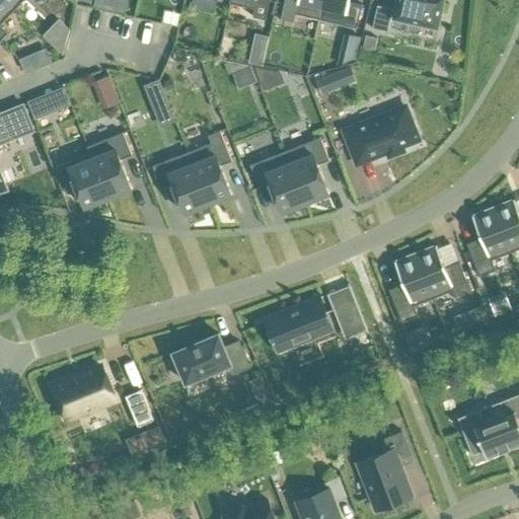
[(14,10),(3,0),(0,0),(0,41),(8,32),(0,24),(14,10)]
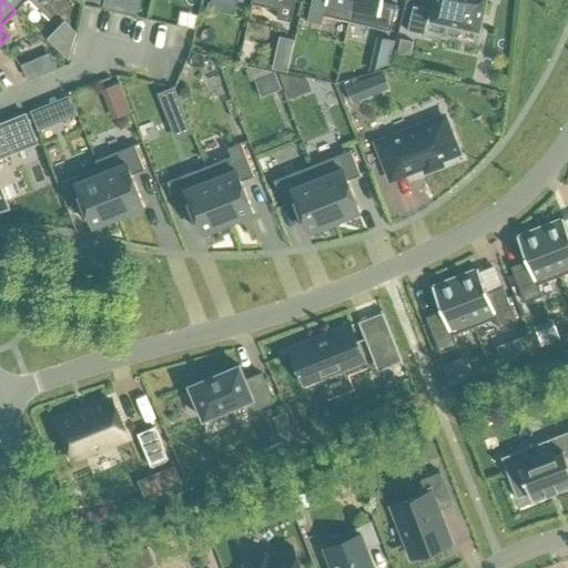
[(3,0),(16,11),(26,0),(38,0),(41,2),(42,0),(3,0)]
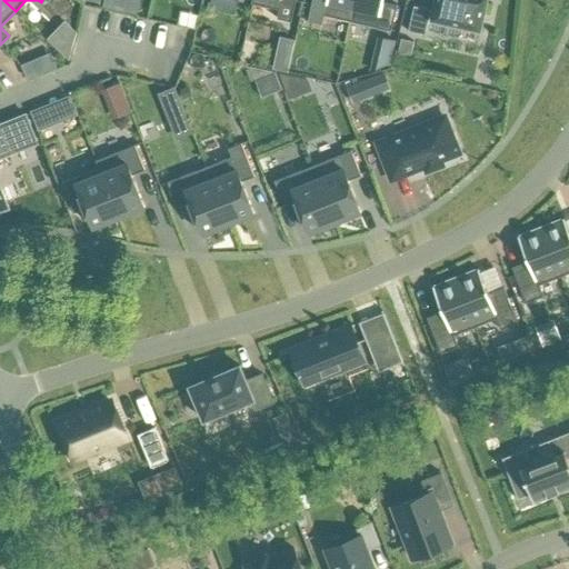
[(113,9),(115,0),(103,0),(102,7),(113,9)]
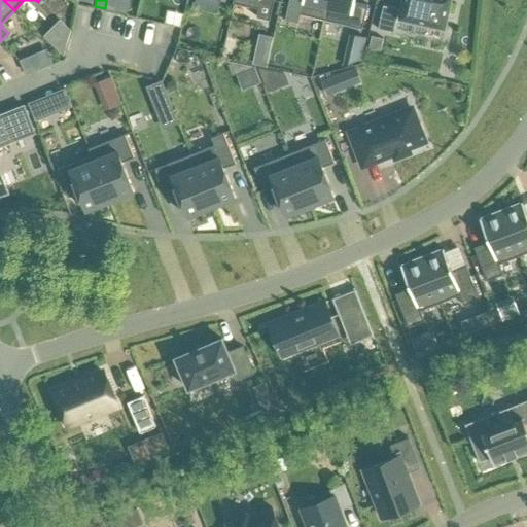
[(234,0),(234,3),(258,9),(256,16),(270,20),(274,0),(234,0)]
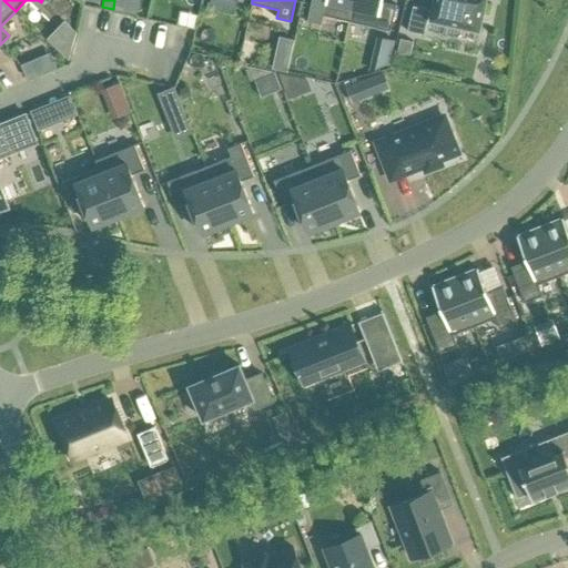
[(312,0),(307,21),(322,23),(323,14),(350,21),(354,0),(312,0)]
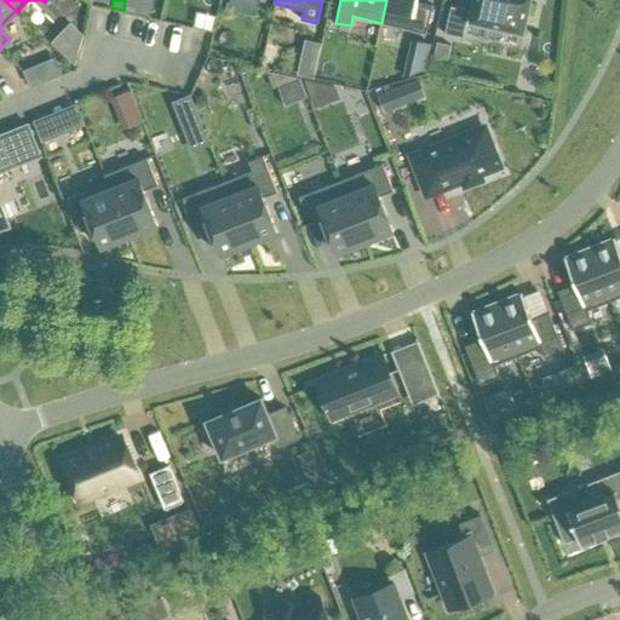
[(417,0),(386,0),(382,23),(426,33),(432,5),(418,1),(417,0)]
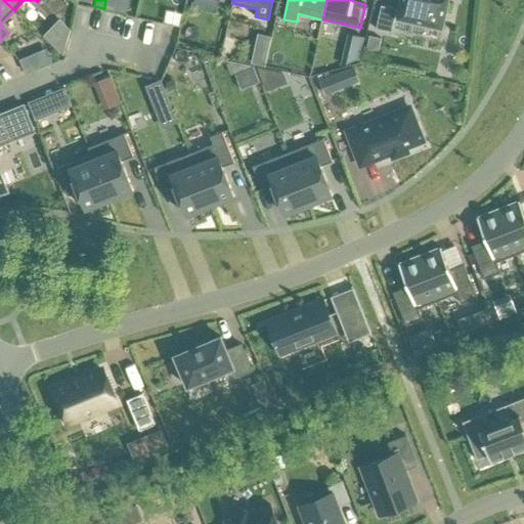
[(398,0),(397,8),(381,5),(376,29),(393,33),(396,18),(443,29),(449,0),(398,0)]
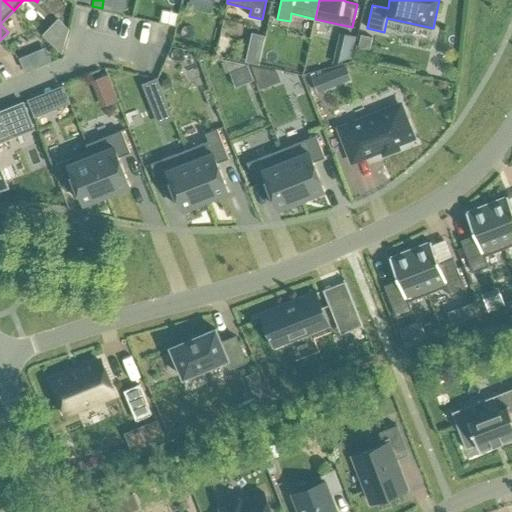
[(69,29),(58,19),(50,27),(65,42),(69,29)]
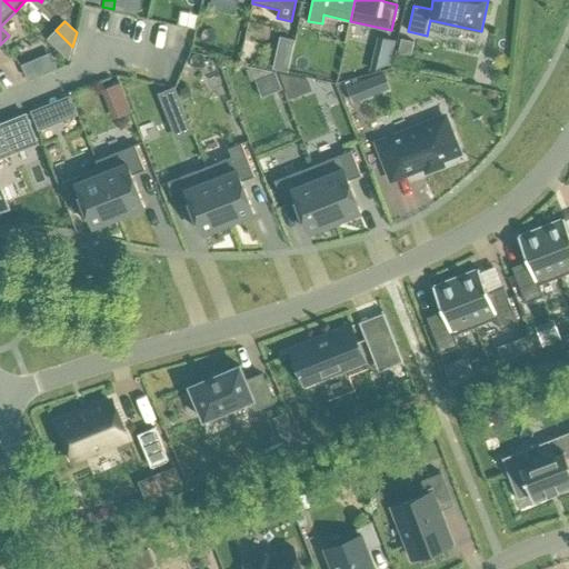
[(392,51),(395,40),(378,37),(376,48),(392,51)]
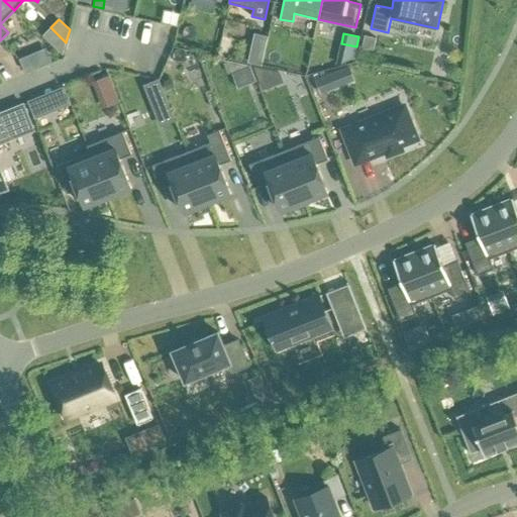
[(374,49),(377,37),(365,34),(362,46),(374,49)]
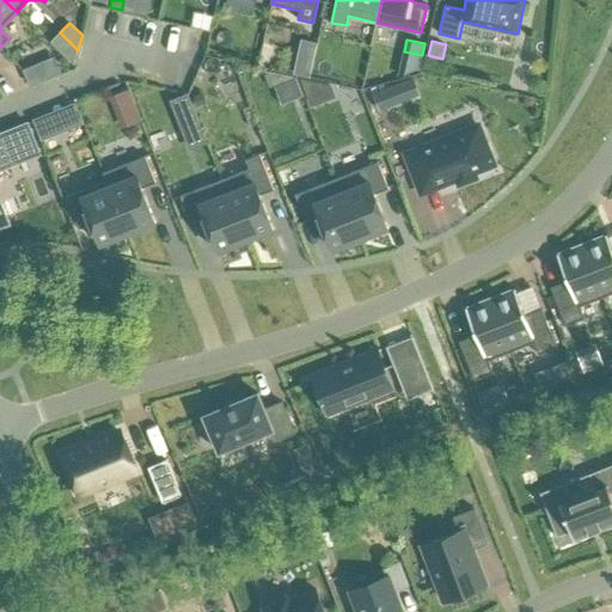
[(314,56),(317,46),(301,42),(299,53),(314,56)]
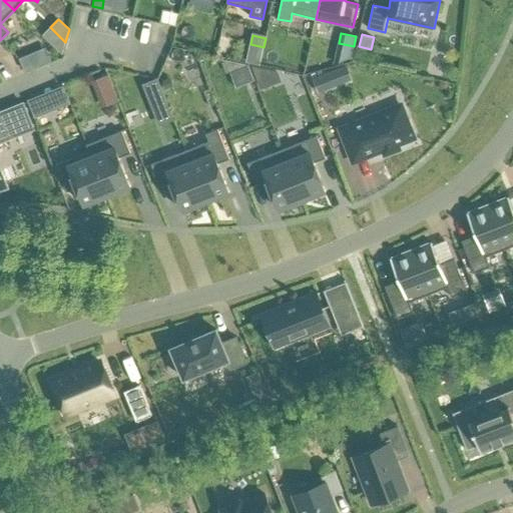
[(24,71),(51,60),(46,47),(19,58),(24,71)]
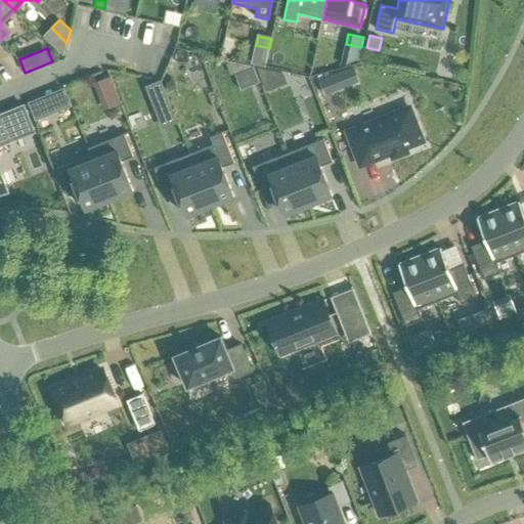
[(253,66),(230,60),(235,73),(253,67),(253,66)]
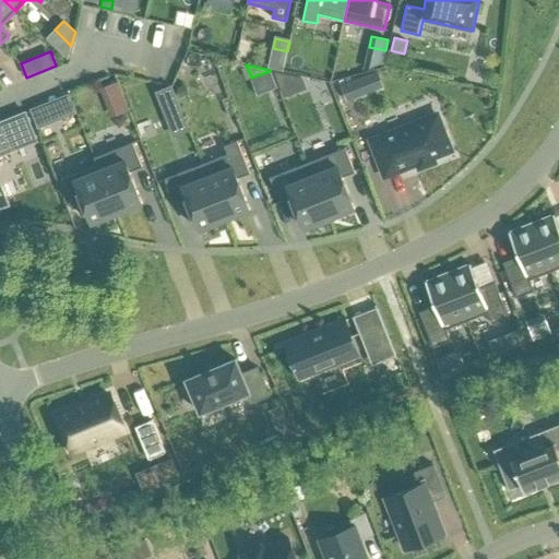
[(365,94),(359,79),(341,85),(346,100),(365,94)]
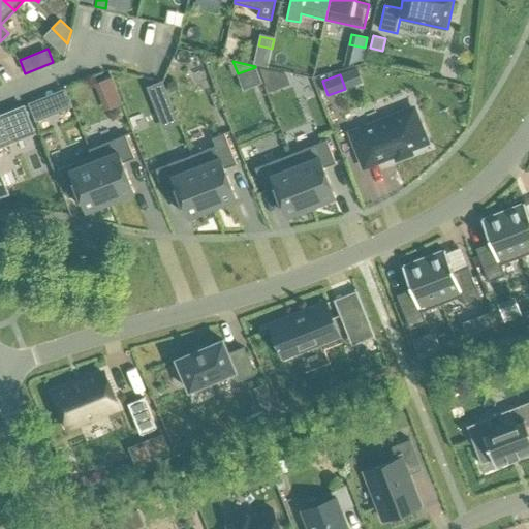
[(116,88),(111,76),(97,82),(101,94),(116,88)]
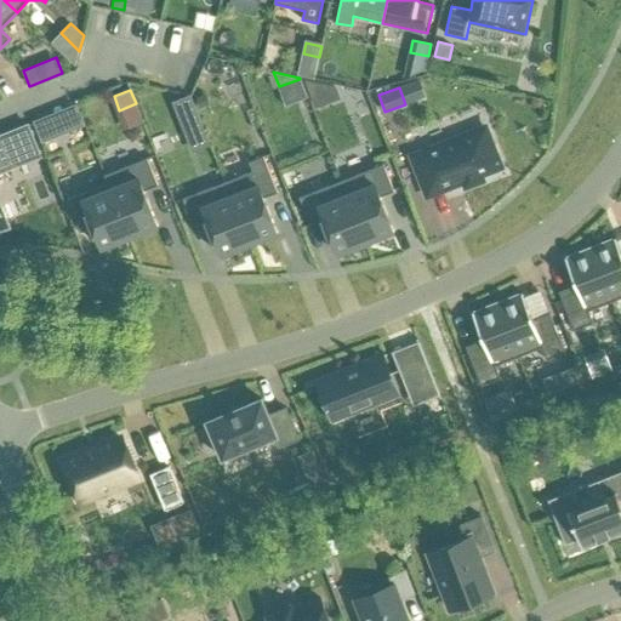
[(58,136),(49,114),(33,120),(43,142),(58,136)]
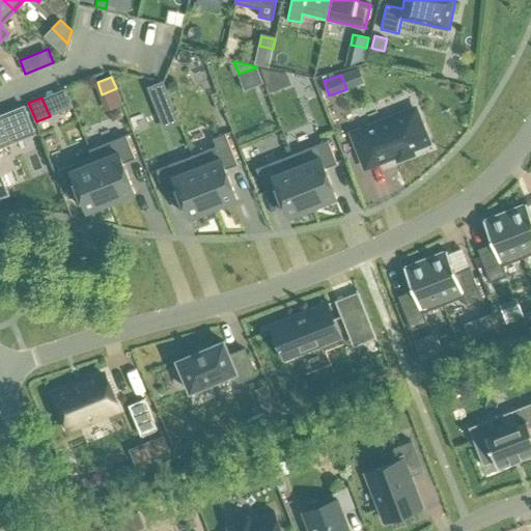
[(0,194),(6,192),(8,191),(7,189),(0,170),(0,146),(35,133),(24,106),(0,115),(0,194)]
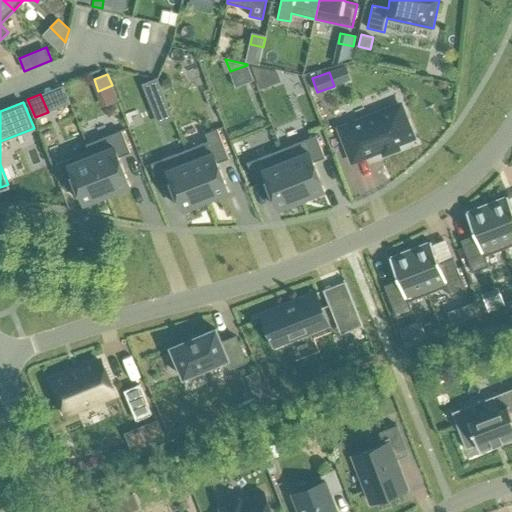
[(400,104),(339,128),(352,162),(413,138),(400,104)]
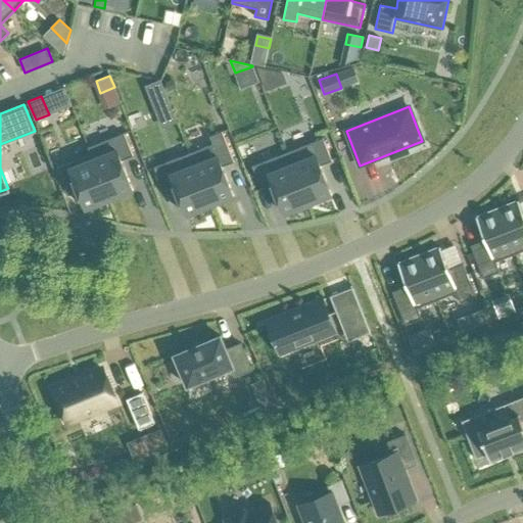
[(210,205),(234,196),(222,167),(234,161),(223,131),(209,136),(212,144),(190,153),(210,205)]
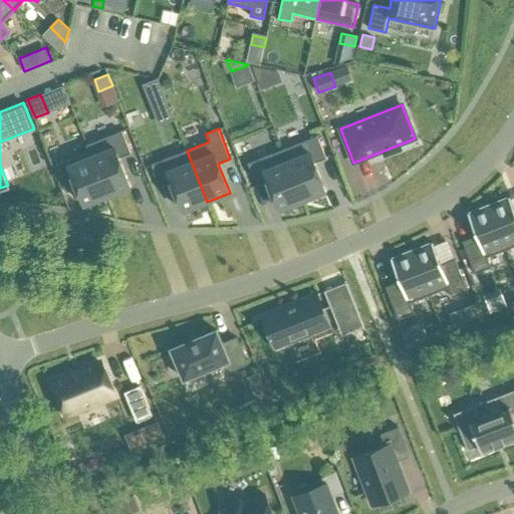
[(122,131),(87,145),(107,196),(131,187),(119,158),(131,153),(122,131)]
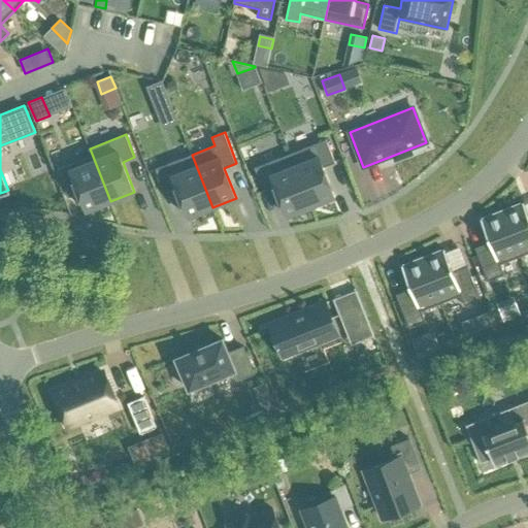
[(326,139),(290,154),(311,206),(335,197),(323,167),(335,162),(326,139)]
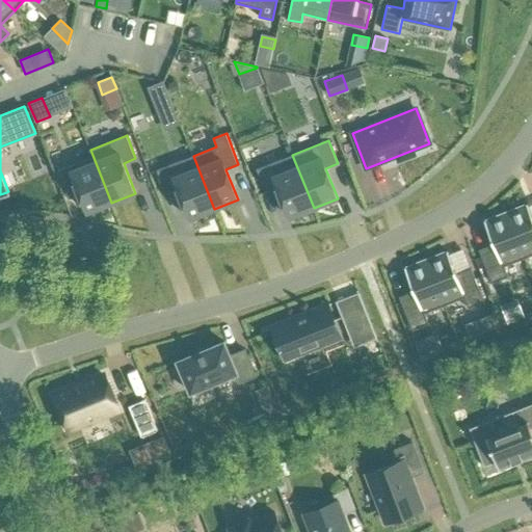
[(92,157),(69,165),(87,212),(111,203),(90,150),(89,150),(92,157)]
